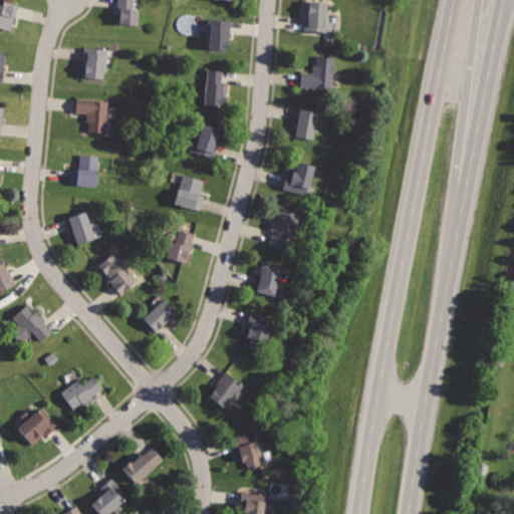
[(118,0),(118,25),(139,26),(139,7),(135,7),(135,0),(118,0)]
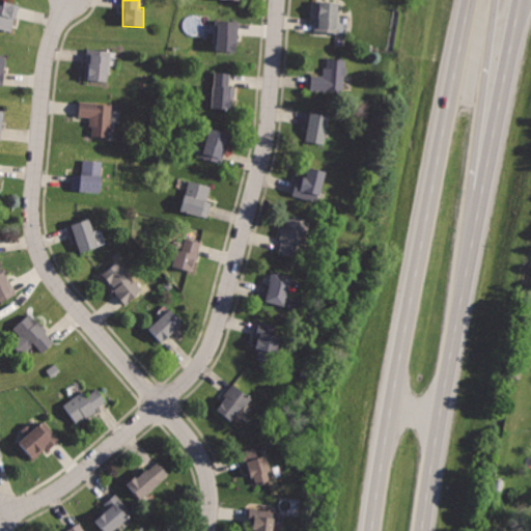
[(315,0),(313,32),(339,33),(340,2),(315,0)]
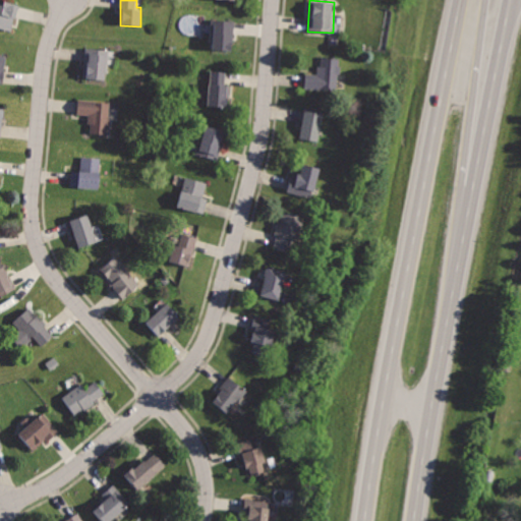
[(0,1),(0,30),(13,33),(18,5),(0,1)]
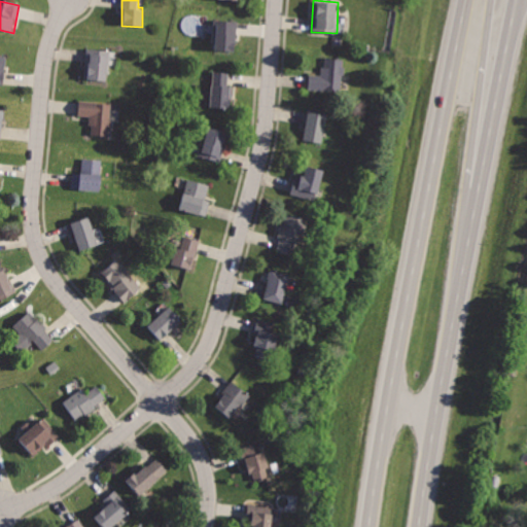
[(214,19),(212,50),(231,51),(231,44),(237,44),(239,20),(214,19)]
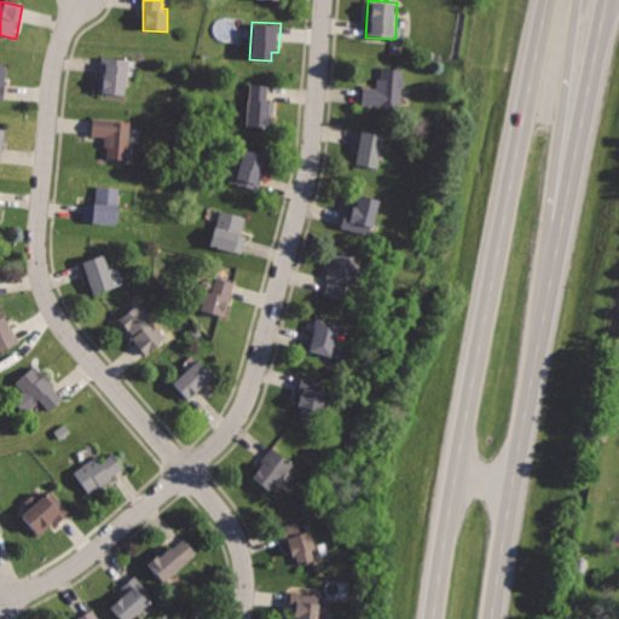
[(100,55),(96,92),(122,96),(127,58),(100,55)]
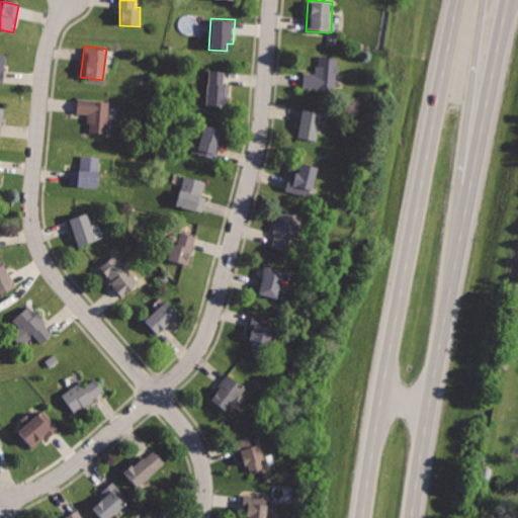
[(318,57),(317,72),(299,71),(298,88),(336,90),(338,58),(318,57)]
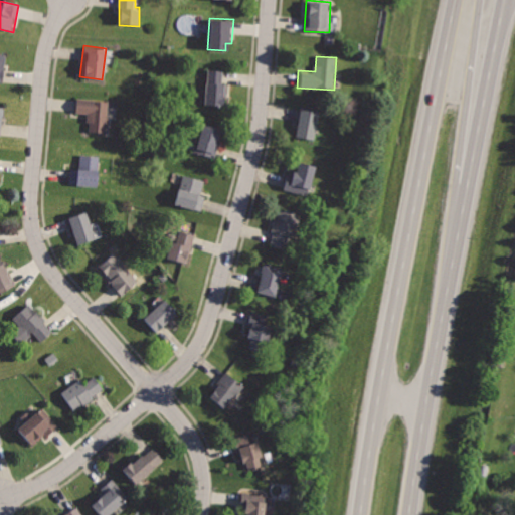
[(207,66),(203,106),(225,108),(227,86),(223,86),(225,68),(207,66)]
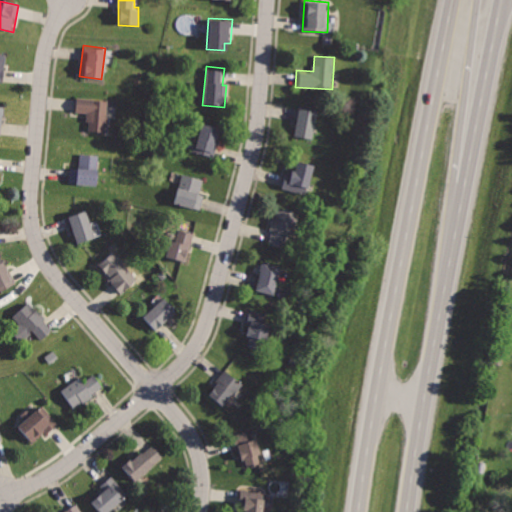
[(77,95),(76,113),(90,114),(89,132),(109,133),(111,97),(77,95)]
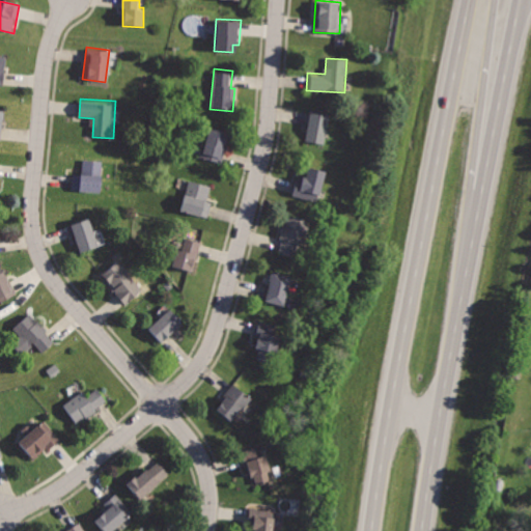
[(311,108),(304,141),(325,146),(332,112),(311,108)]
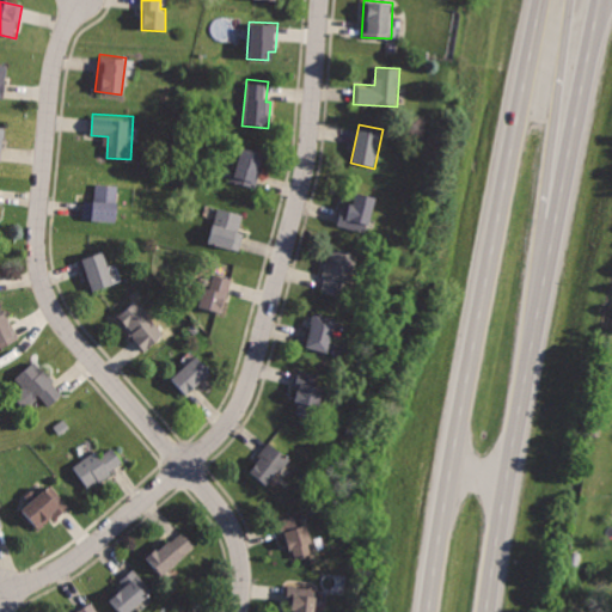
[(242,144),(230,182),(254,189),(267,152),(242,144)]
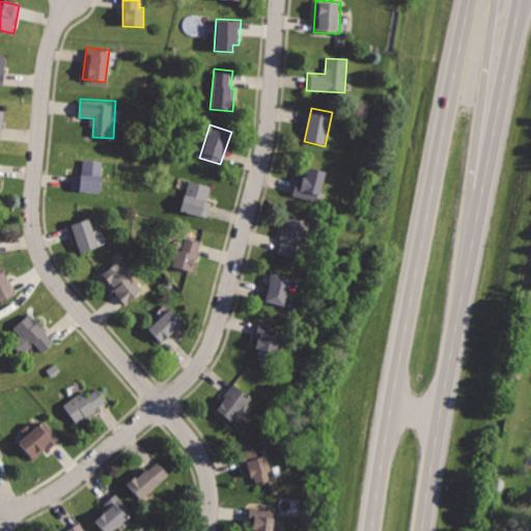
[(84,159),(83,173),(73,172),(72,190),(101,192),(103,161),(84,159)]
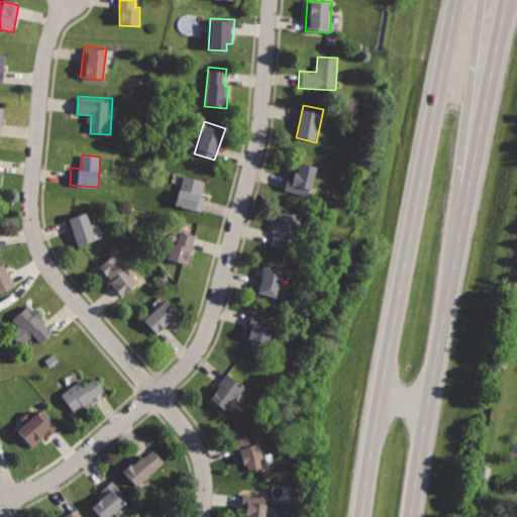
[(297,160),(294,173),(288,171),(283,190),(307,196),(316,165),(297,160)]
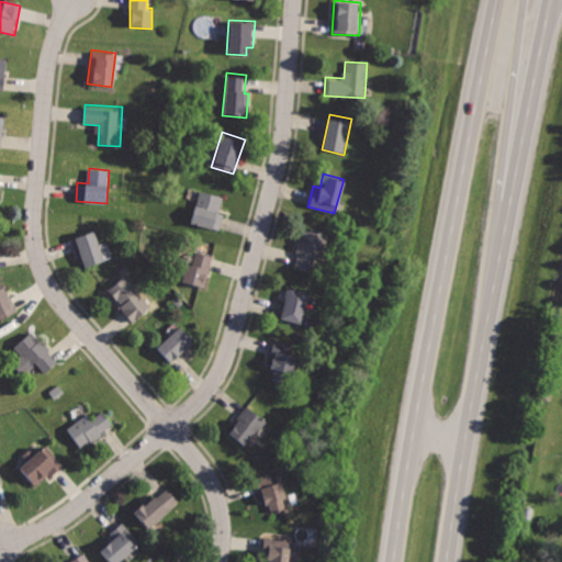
[(201,188),(191,221),(217,229),(223,213),(217,211),(223,195),(201,188)]
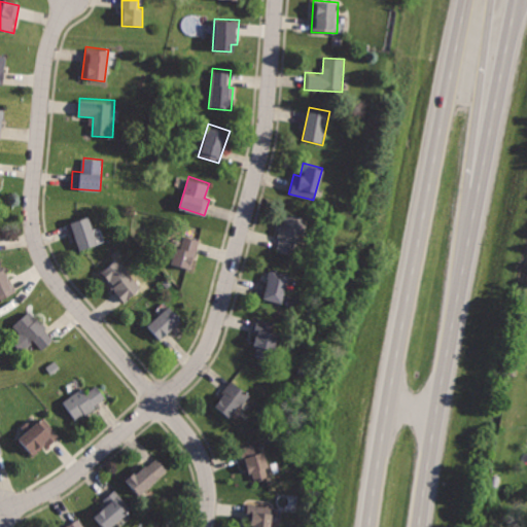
[(285,214),(276,252),(292,256),(295,243),(302,244),(308,219),(285,214)]
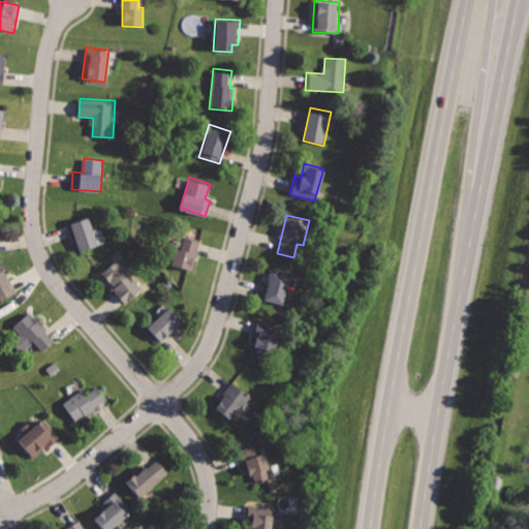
[(72,222),(83,253),(100,247),(90,216),(72,222)]
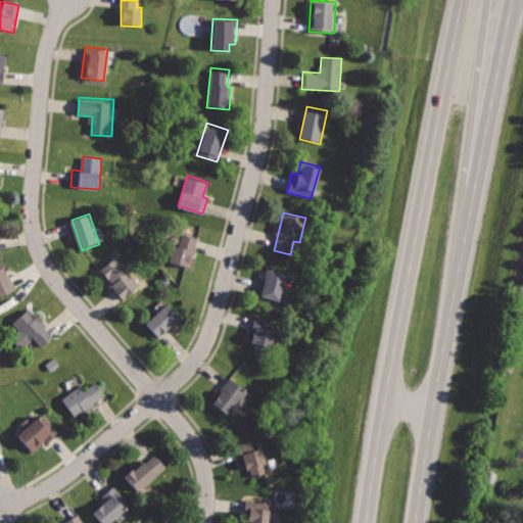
[(182,234),(179,247),(172,245),(169,260),(191,267),(197,238),(182,234)]
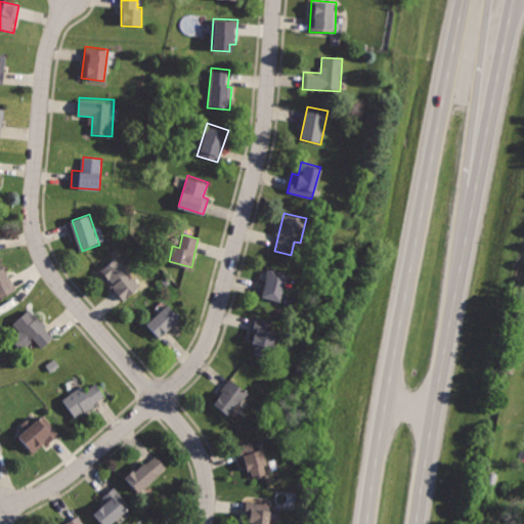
[(117,258),(100,273),(124,300),(140,286),(117,258)]
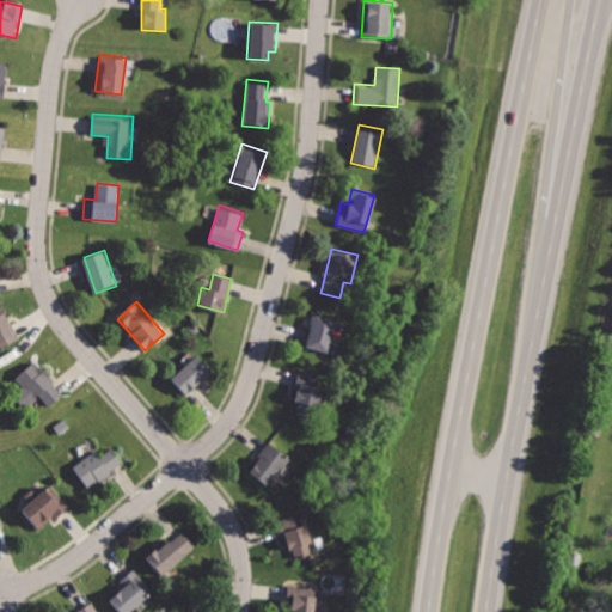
[(0,304),(0,352),(22,340),(1,304),(0,304)]
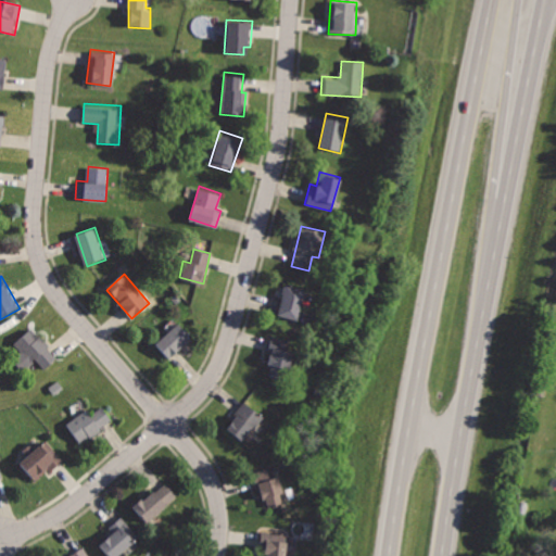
[(287,280),(277,316),(298,320),(307,286),(287,280)]
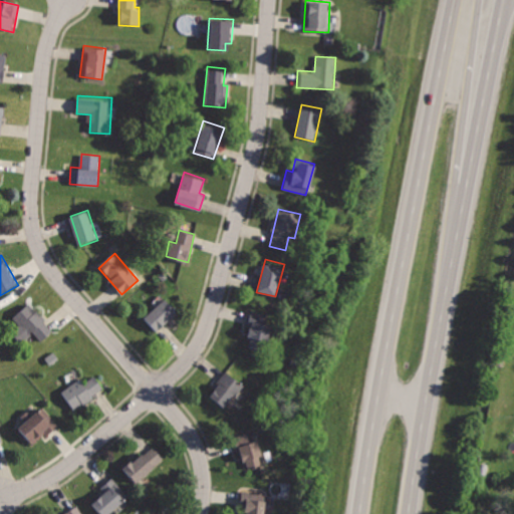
[(164,296),(143,318),(158,333),(179,311),(164,296)]
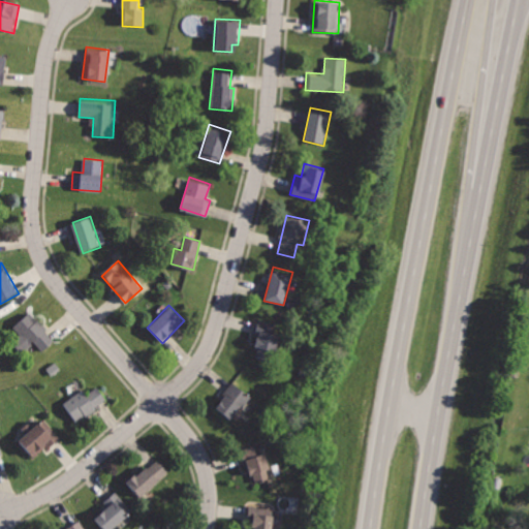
[(31,309),(10,327),(28,345),(32,342),(42,352),(58,339),(31,309)]
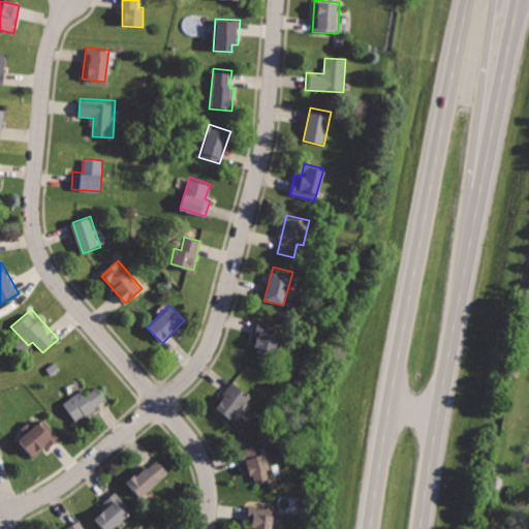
[(257,317),(252,333),(258,335),(252,356),(272,363),(279,337),(272,334),(275,323),(257,317)]
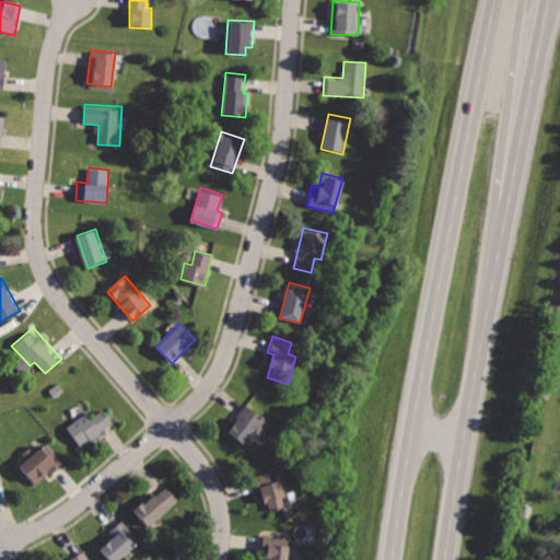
[(245,404),(225,431),(245,445),(265,419),(245,404)]
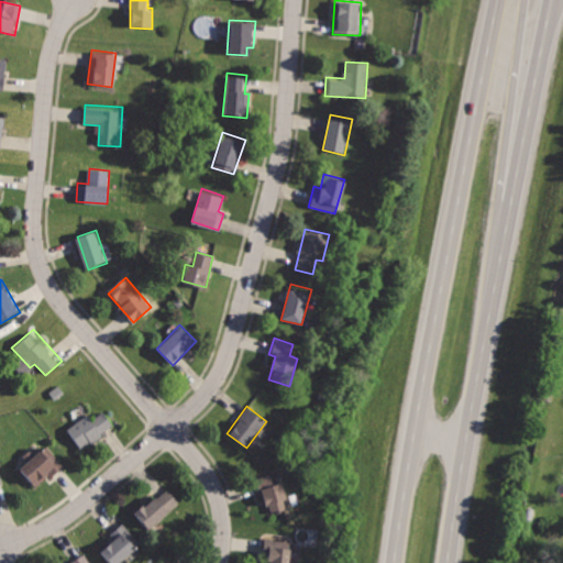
[(68,428),(80,448),(114,426),(106,412),(96,419),(91,412),(68,428)]
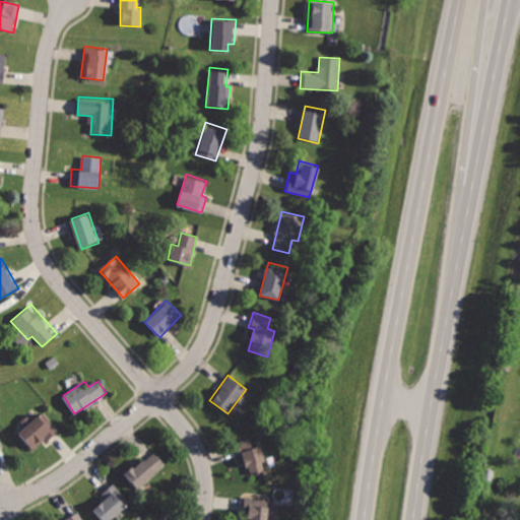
[(17,430),(31,449),(59,428),(45,409),(17,430)]
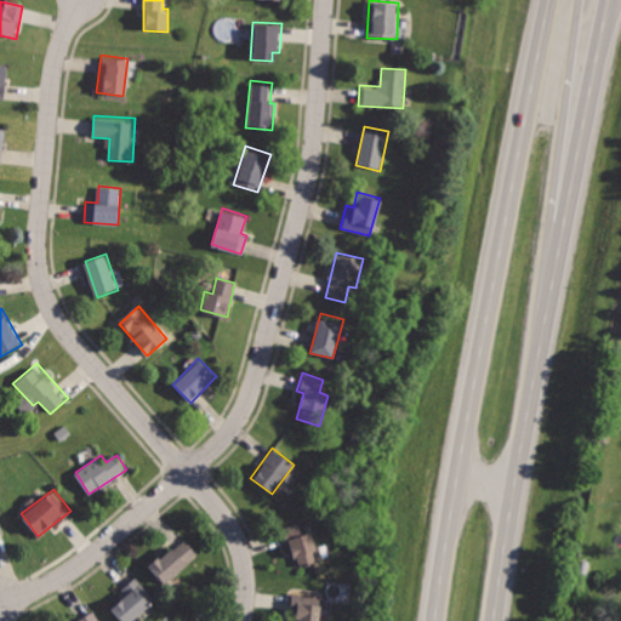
[(279,525),(285,547),(294,545),(301,568),(320,562),(307,517),(279,525)]
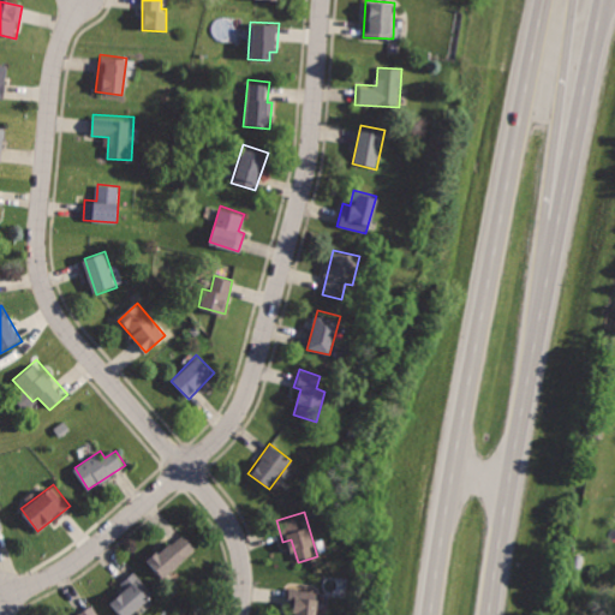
[(180,530),(147,561),(162,578),(196,548),(180,530)]
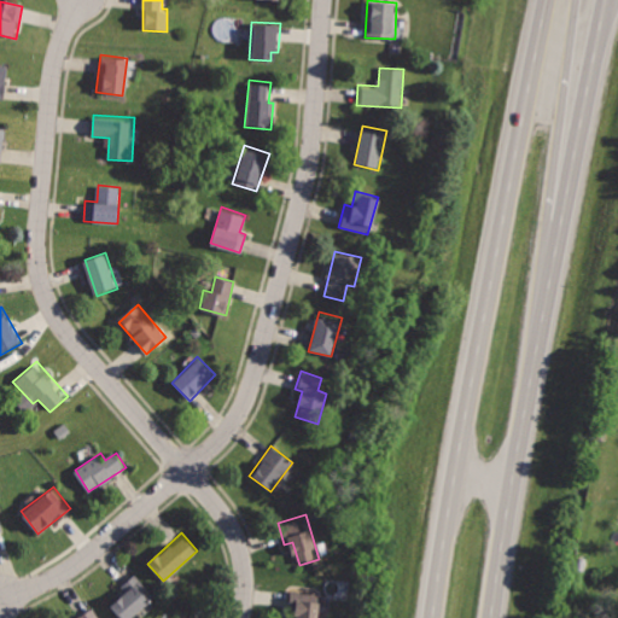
[(109,601),(122,617),(127,617),(156,595),(135,571),(121,583),(126,588),(109,601)]
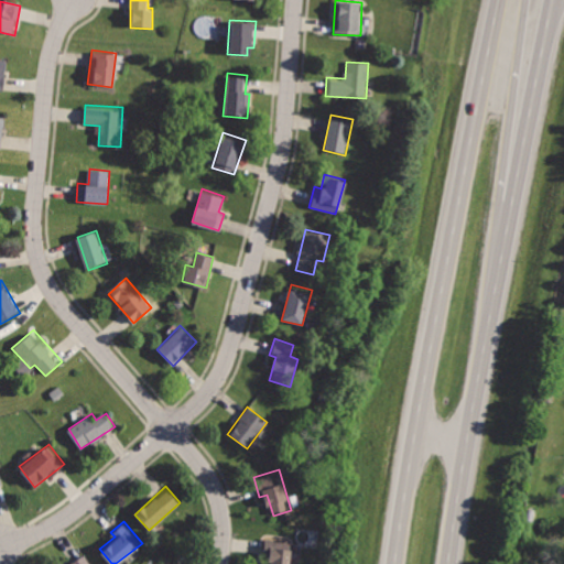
[(264,535),(262,556),(270,557),(269,563),(289,563),(292,539),(264,535)]
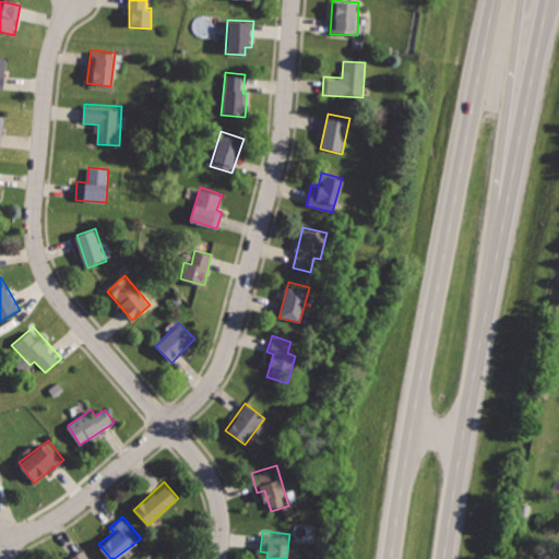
[(92,558),(85,546),(68,555),(70,558),(92,558)]
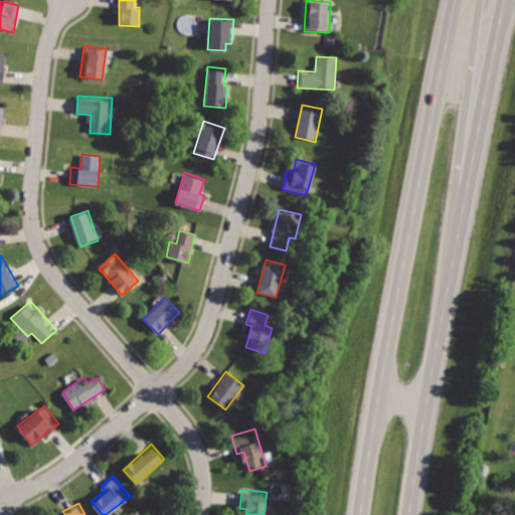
All buildings are outlined.
